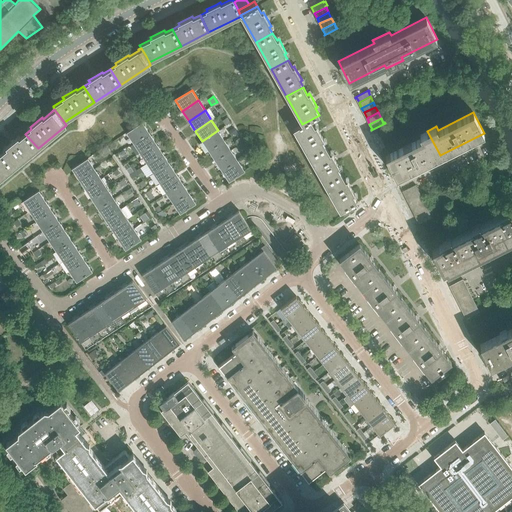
[(324,139),(319,130),(316,126),(314,127),(310,120),(302,124),(294,129),(309,156),(326,147),(322,140),(324,139)]
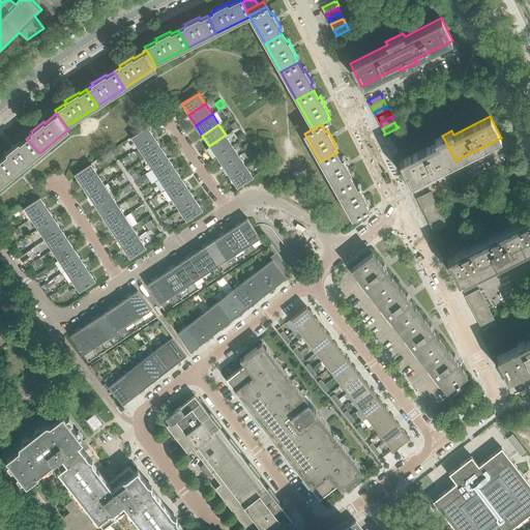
[(138,148),(154,137),(148,126),(130,138),(138,148)]
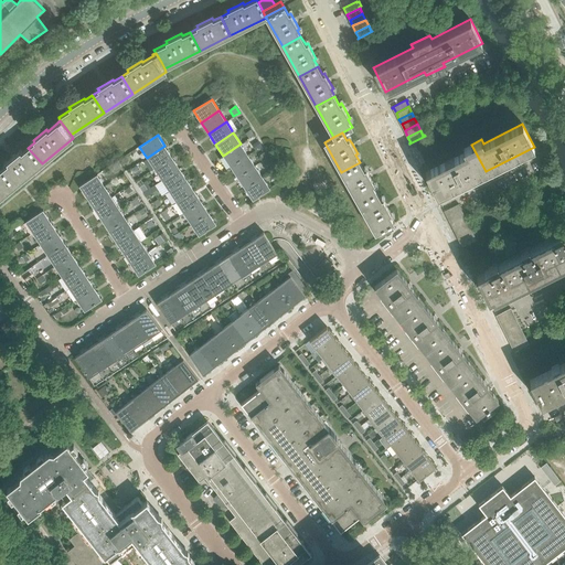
[(257,140),(252,145),(255,150),(262,146),(257,140)]
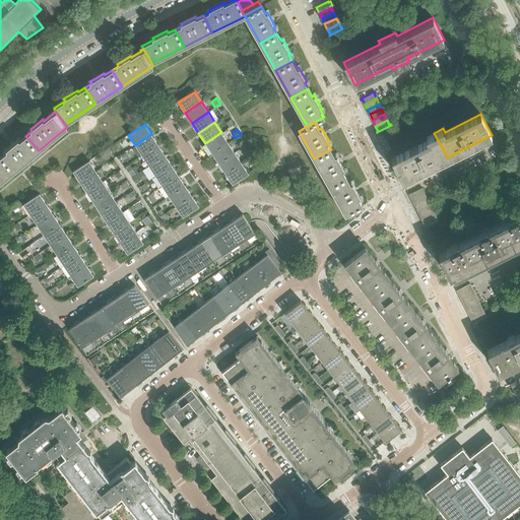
[(212,153),(229,142),(221,132),(205,143),(212,153)]
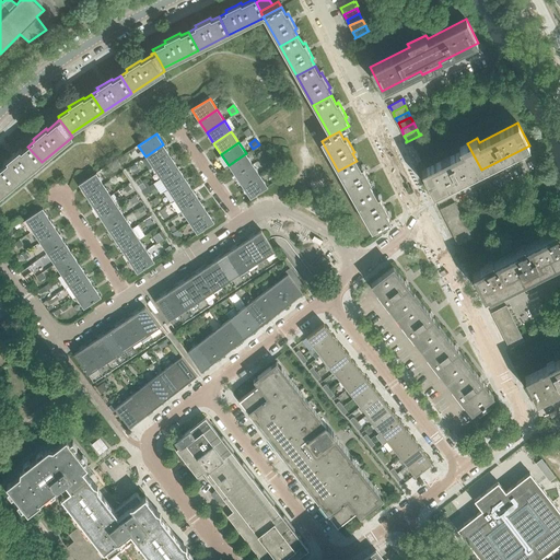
[(481,170),(467,143),(458,148),(461,151),(421,171),(433,194),(481,170)]
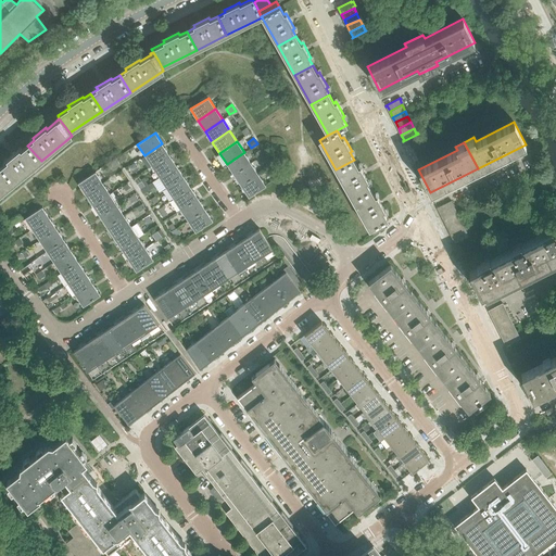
[(152,166),(169,154),(162,143),(144,155),(152,166)]
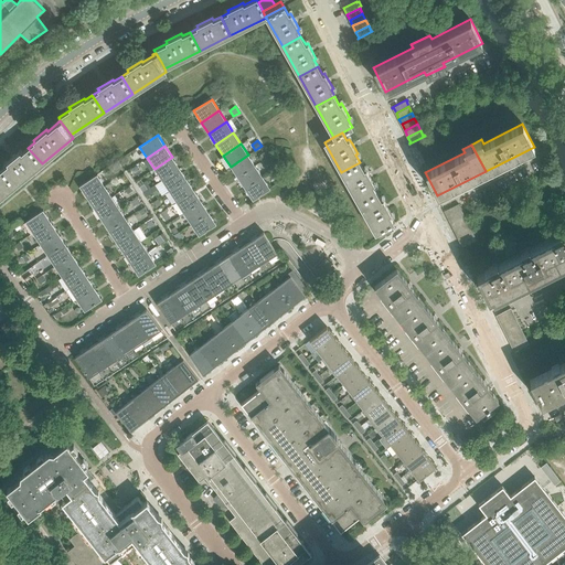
[(14,185),(42,163),(28,148),(21,153),(20,151),(7,162),(8,163),(1,170),(14,185)]
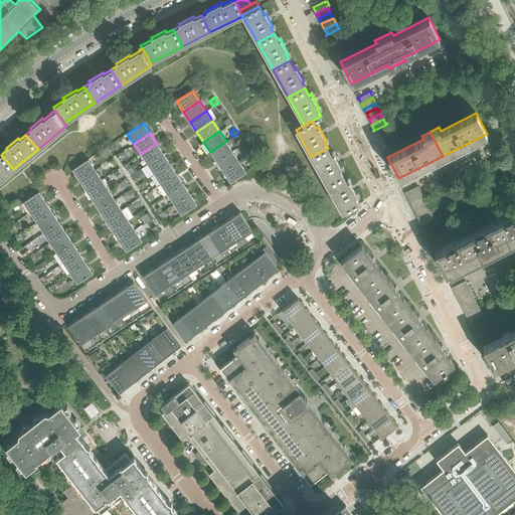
[(216,162),(232,151),(226,141),(210,152),(216,162)]
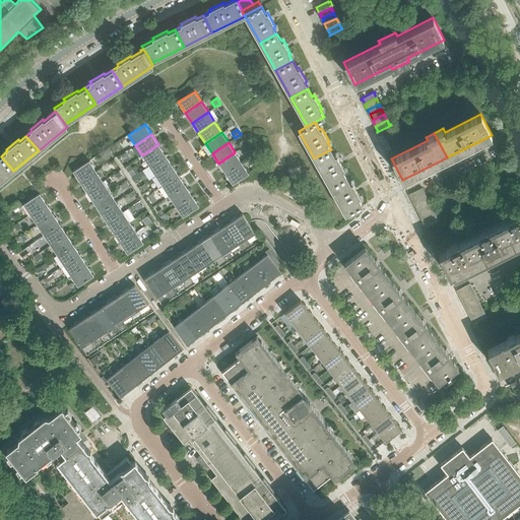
[(148,166),(166,154),(158,144),(142,155),(148,166)]
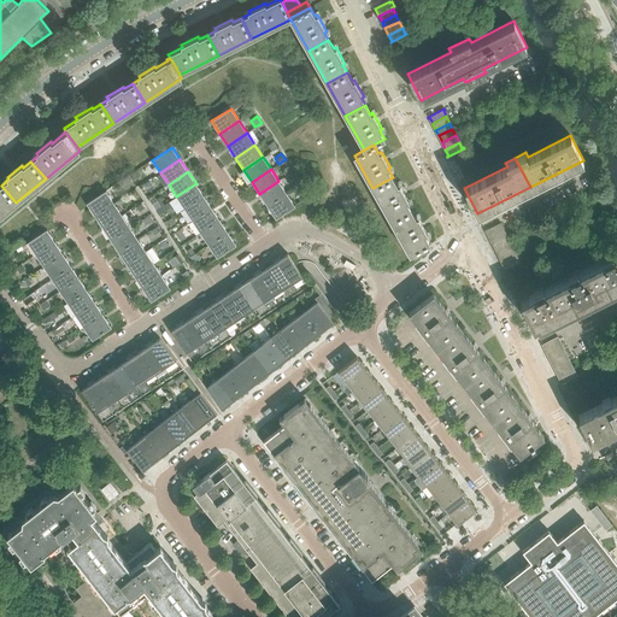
[(409,200),(403,191),(399,184),(397,186),(393,177),(372,188),(391,221),(411,210),(406,201),(409,200)]
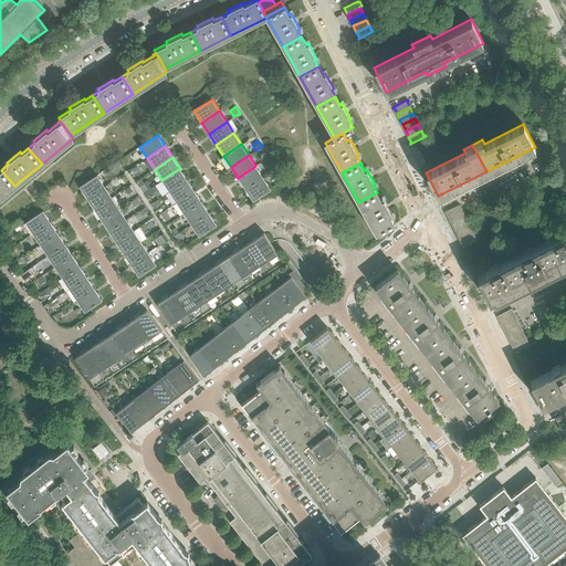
[(245,189),(263,177),(255,166),(238,178),(245,189)]
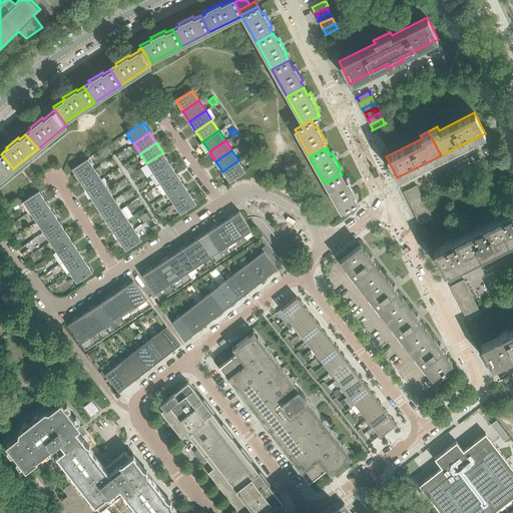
[(153,173),(169,162),(163,152),(146,163),(153,173)]
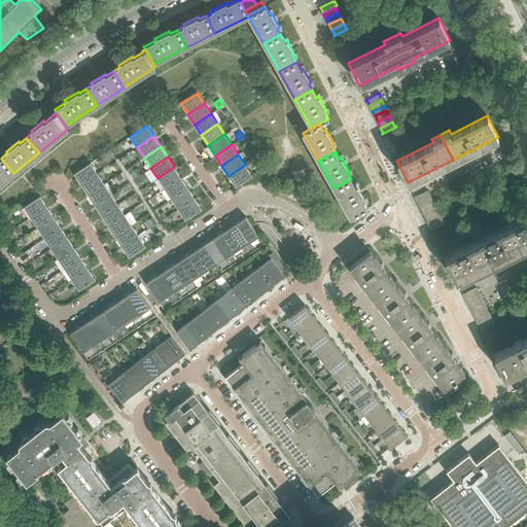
[(0,184),(13,173),(1,159),(0,159),(0,184)]
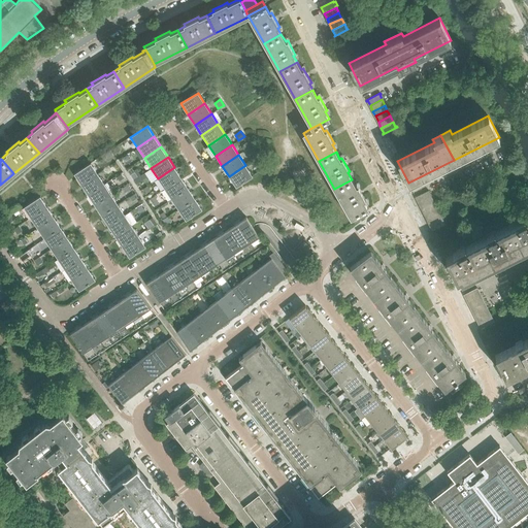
[(80,185),(98,173),(91,163),(74,174),(80,185)]
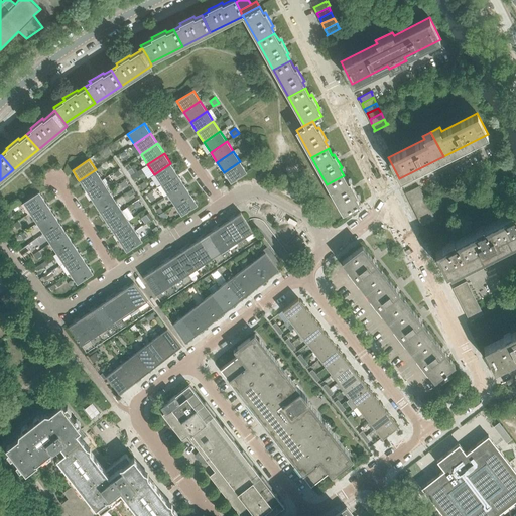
[(231,182),(247,171),(240,161),(224,172),(231,182)]
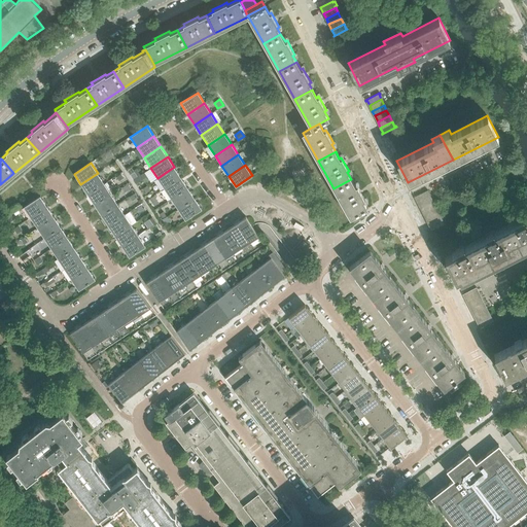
[(165,188),(181,177),(174,167),(157,178),(165,188)]
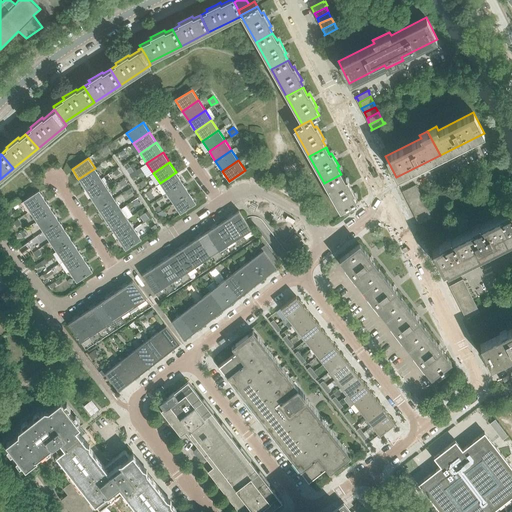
[(85,189),(101,178),(95,168),(78,179),(85,189)]
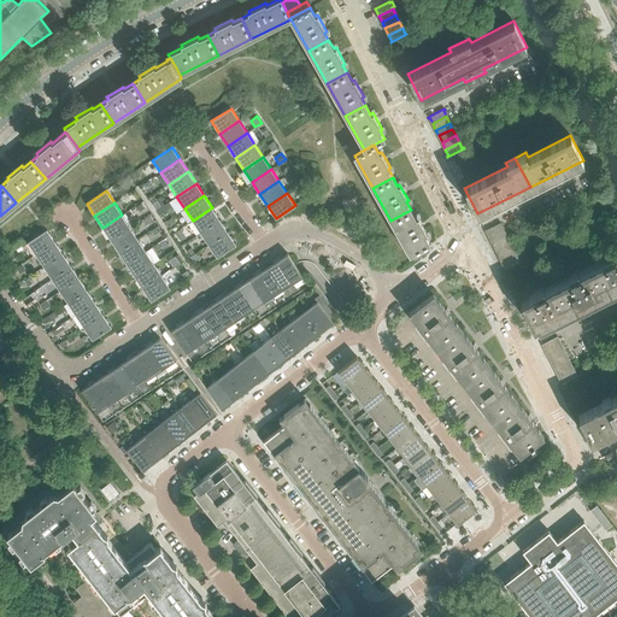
[(159,215),(168,210),(164,205),(156,210),(159,215)]
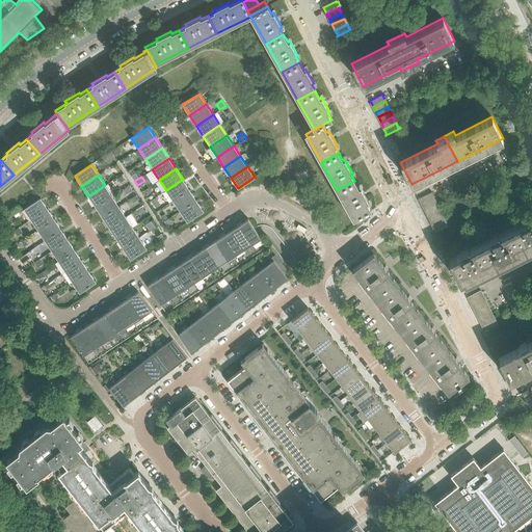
[(173,201),(189,189),(183,179),(166,190),(173,201)]
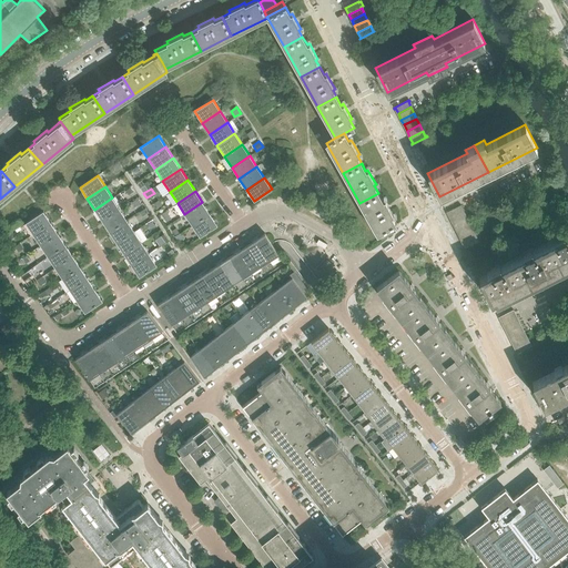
[(393,214),(388,205),(385,200),(383,201),(378,193),(359,203),(377,234),(378,234),(391,226),(396,223),(392,215),(393,214)]
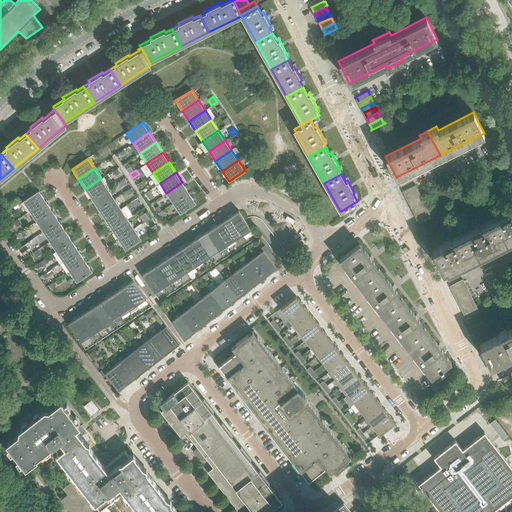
[(108,189),(101,178),(85,189),(92,199),(108,189)]
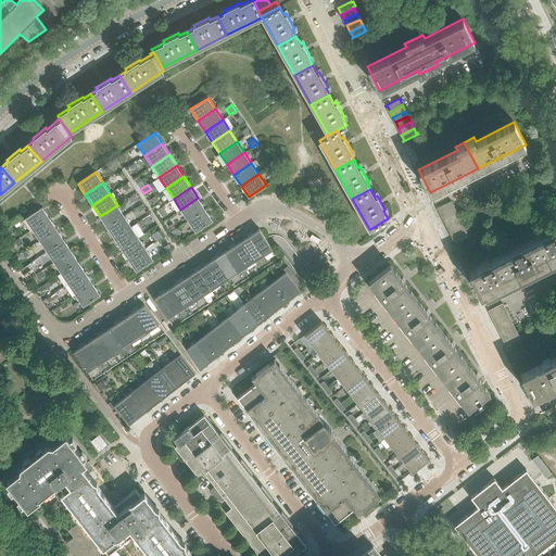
[(188,220),(205,209),(198,198),(180,210),(188,220)]
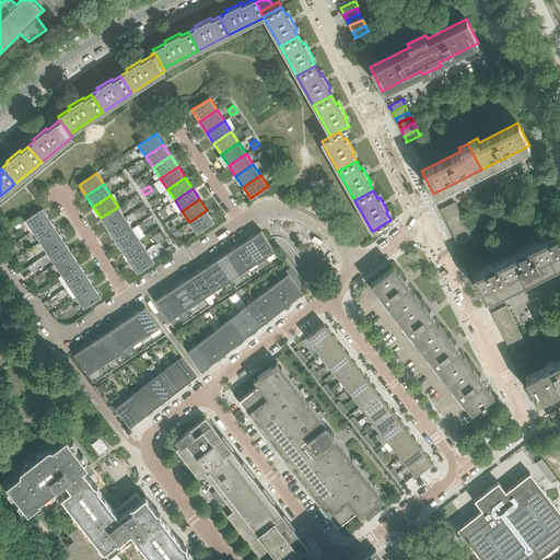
[(456,209),(454,203),(455,202),(440,210),(441,210),(444,216),(456,209)]
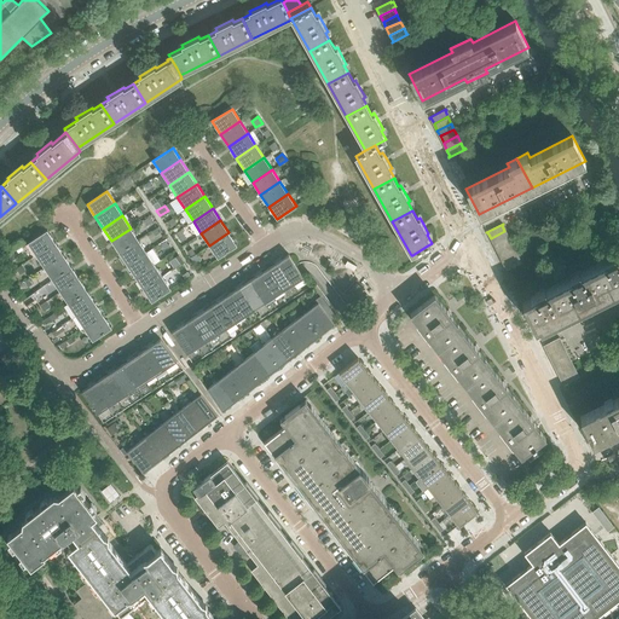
[(119,253),(138,239),(131,229),(111,241),(119,253)]
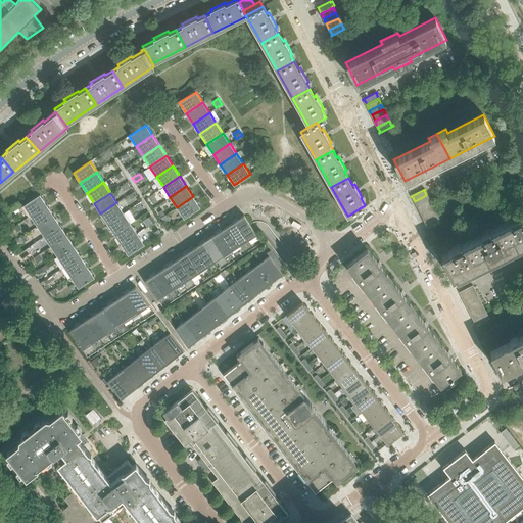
[(31,216),(47,204),(40,194),(24,205),(31,216)]
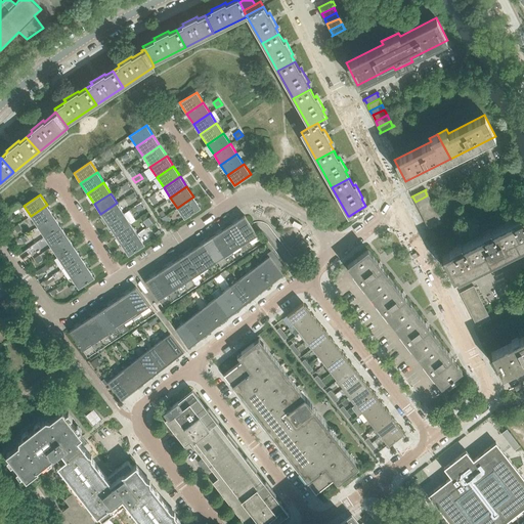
[(158,202),(153,194),(148,198),(153,205),(158,202)]
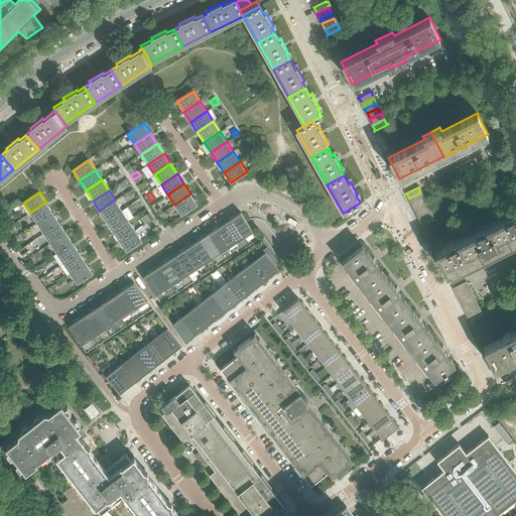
[(412,204),(423,198),(420,192),(409,199),(412,204)]
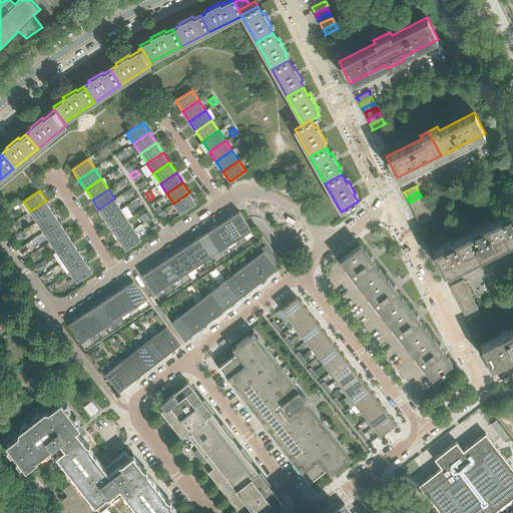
[(180,213),(196,203),(189,192),(173,203),(180,213)]
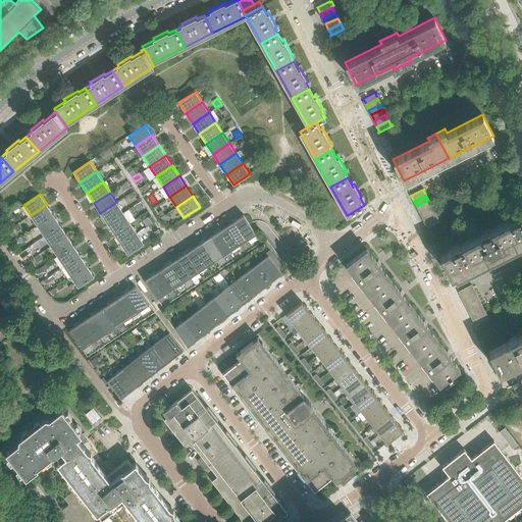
[(419,212),(431,206),(428,200),(417,206),(419,212)]
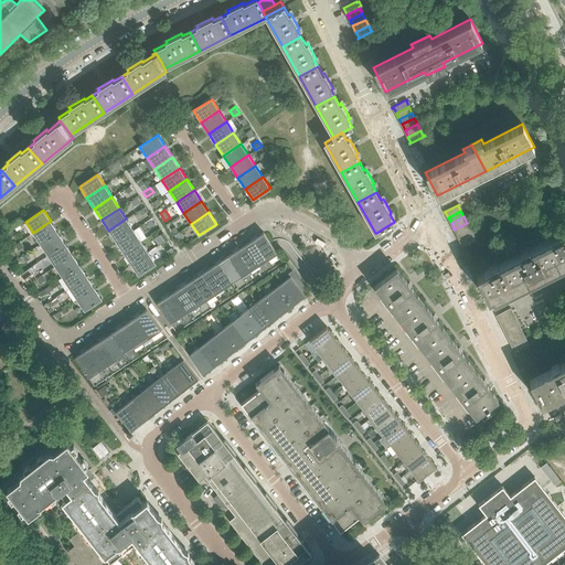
[(116,242),(134,230),(126,219),(108,231),(116,242)]
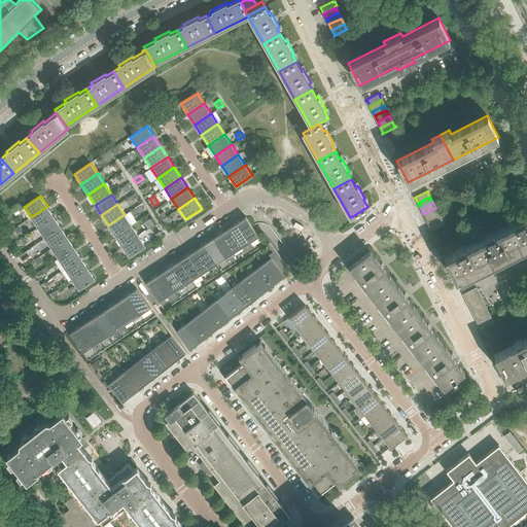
[(37,227),(54,216),(47,206),(31,217),(37,227)]
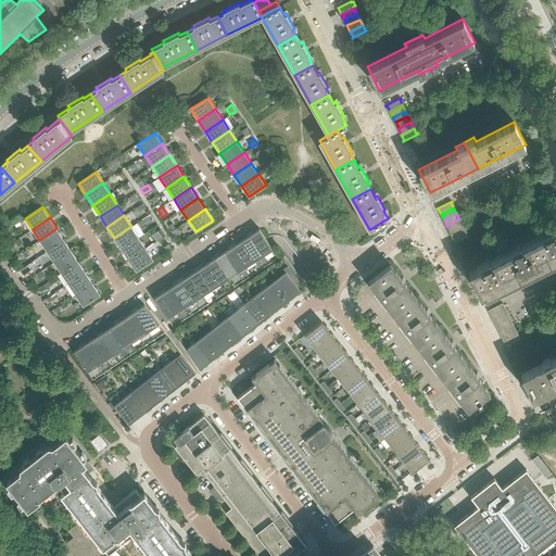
[(450,231),(462,225),(459,219),(446,226),(450,231)]
